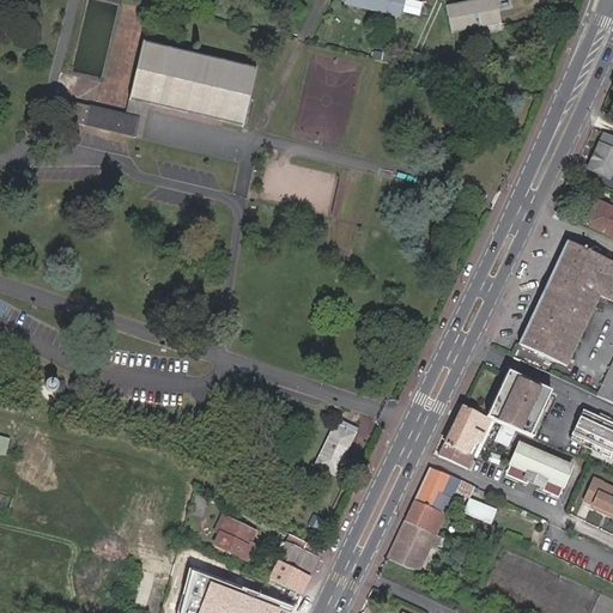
[(382,11),(383,0),(352,0),(352,5),(382,11)]
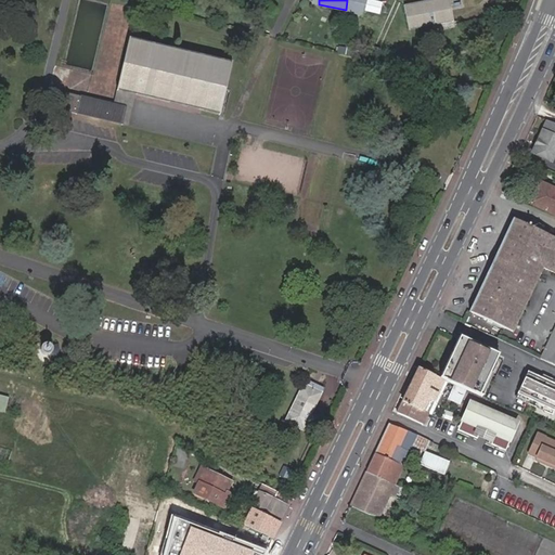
[(382,3),(366,0),(353,0),(351,12),(361,14),(362,11),(378,15),(382,3)]
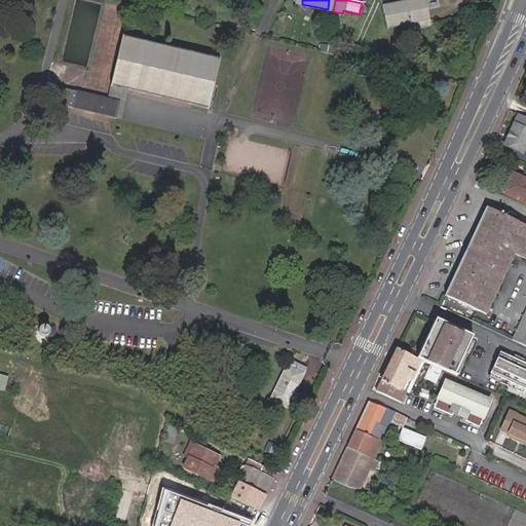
[(425,0),(410,0),(382,5),(387,29),(429,21),(425,0)]
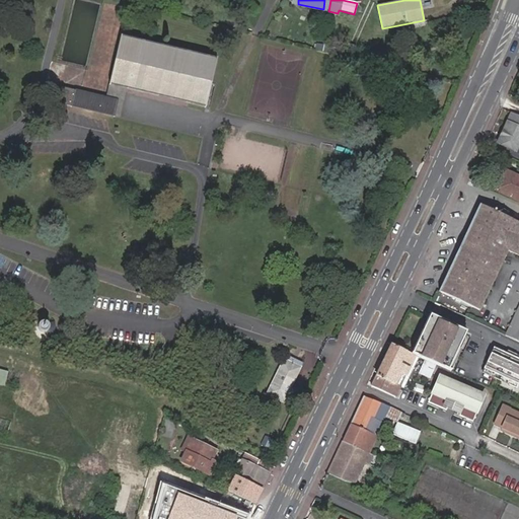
[(129,88),(207,105),(218,58),(121,36),(107,96),(119,99),(115,117),(122,119),(129,88)]
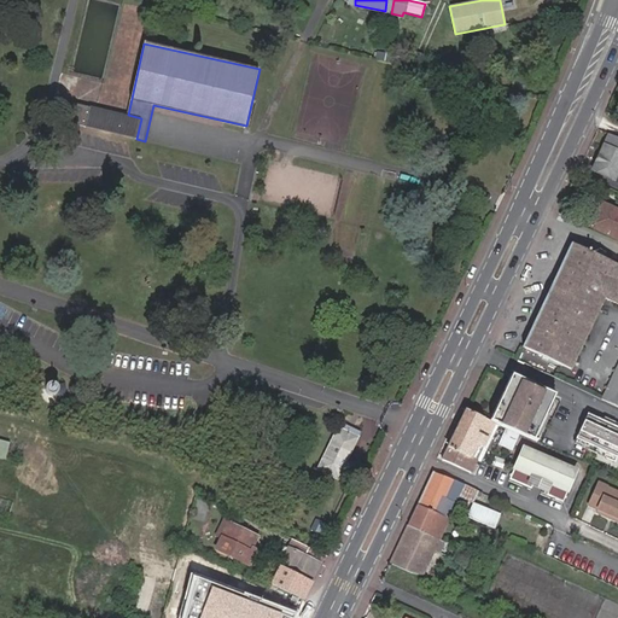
[(141,118),(128,115),(89,106),(85,128),(136,139),(141,118)]
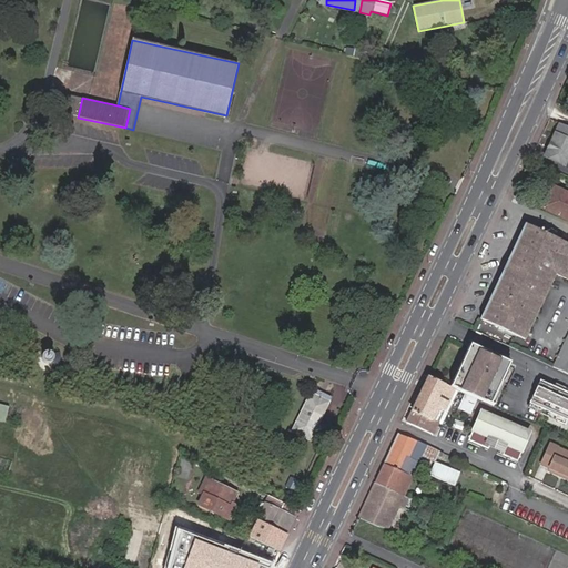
[(565,165),(567,158),(567,127),(559,123),(544,156),(565,165)]
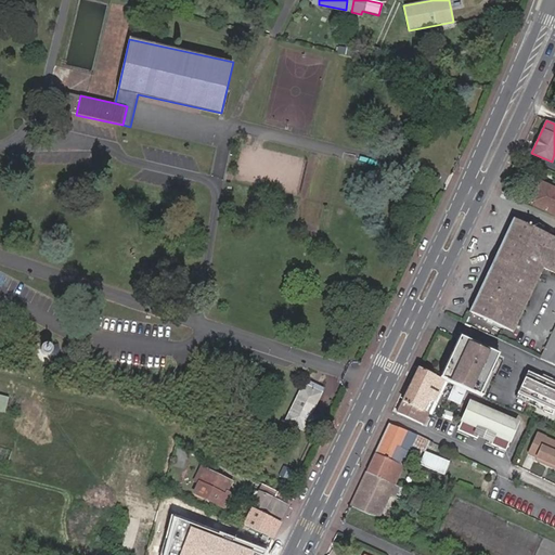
[(554,190),(539,182),(529,203),(554,215),(554,190)]
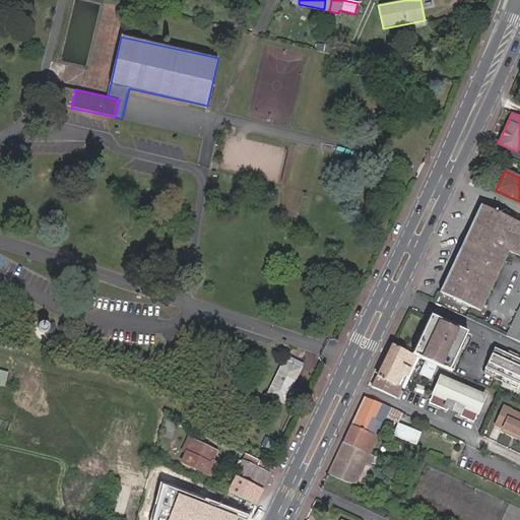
[(519,245),(519,223),(481,206),(440,293),(479,311),(508,251),(507,251),(510,244),(518,247),(514,254),(516,255),(519,245)]
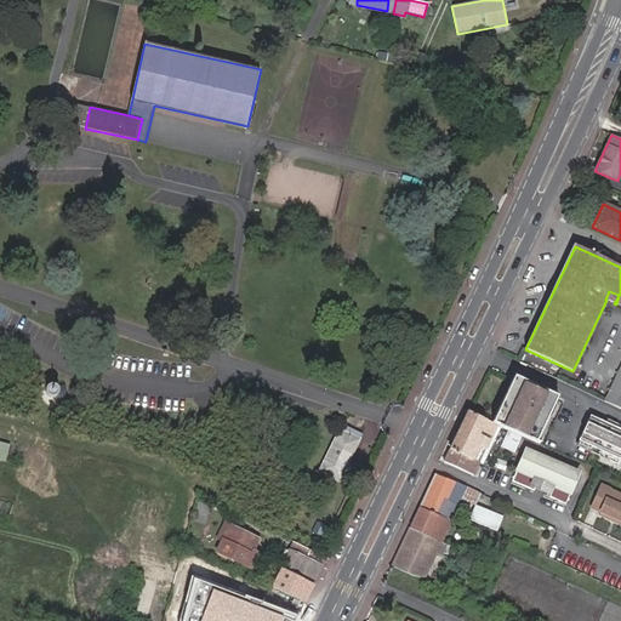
[(607,300),(614,303),(619,295),(609,291),(605,300),(607,300)]
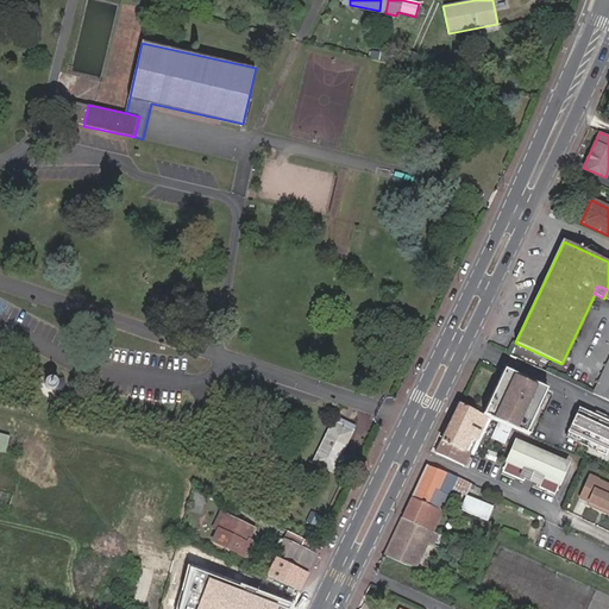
[(608,357),(592,393),(608,401),(608,357)]
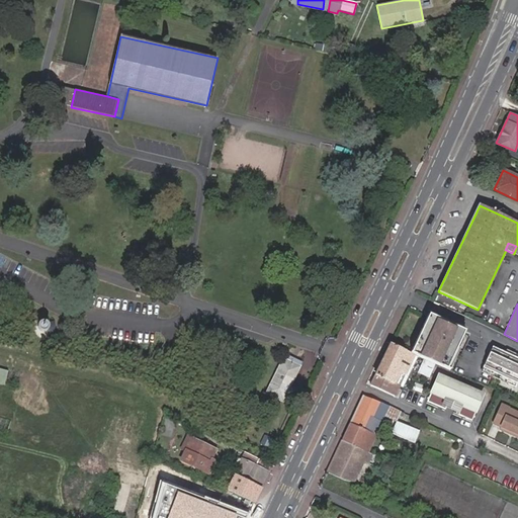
[(431,322),(433,316),(428,313),(425,319),(431,322)]
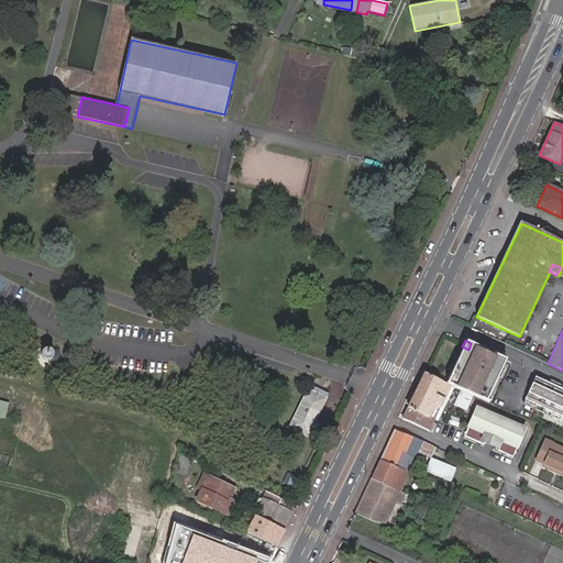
[(498,379),(505,366),(501,365),(500,365),(498,364),(496,363),(496,362),(497,360),(483,353),(485,350),(471,343),(468,350),(462,346),(462,348),(454,363),(457,365),(448,385),(450,386),(457,389),(485,401),(493,385),(496,378),(498,379)]
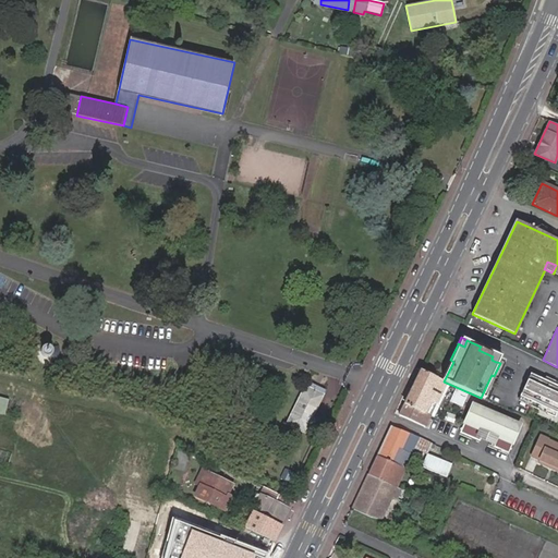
[(41,348),(41,349),(40,351),(41,353),(41,354),(44,356),(45,356),(47,356),(49,356),(50,355),(51,354),(52,352),(52,350),(51,349),(50,347),(49,346),(47,346),(45,346),(44,347),(41,348)]
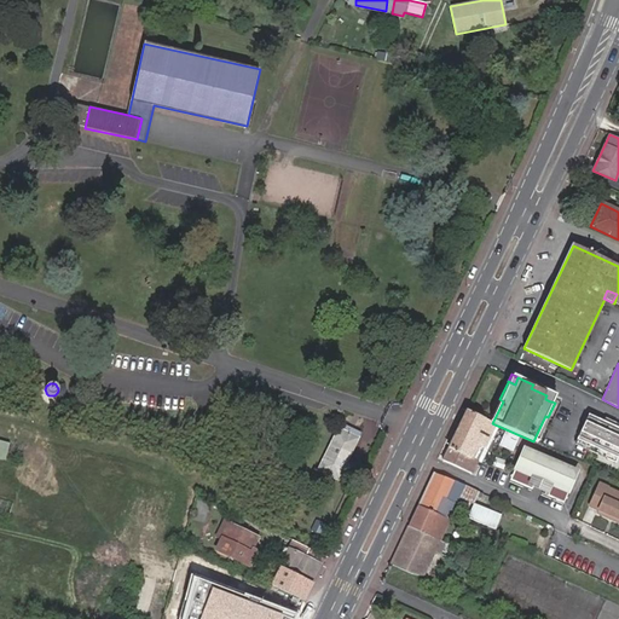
[(555,394),(533,385),(531,388),(547,395),(545,398),(545,399),(548,400),(550,401),(551,401),(555,394)]
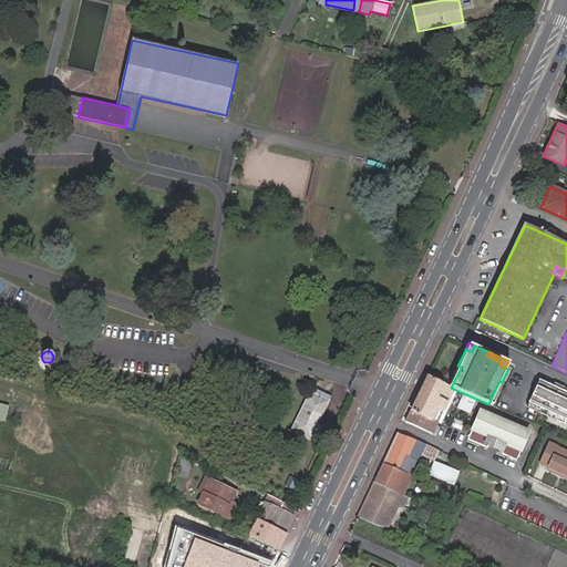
[(451,388),(461,368),(457,366),(449,385),(447,387),(451,388)]
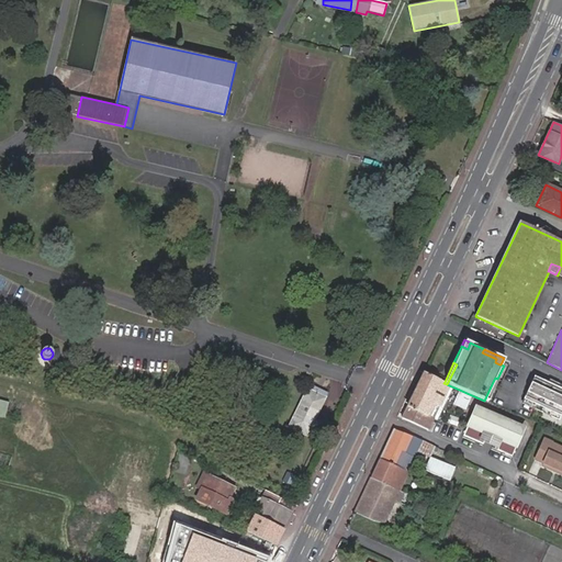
[(444,383),(422,373),(406,405),(435,417),(438,419),(452,389),(449,386),(449,385),(447,384),(444,383)]
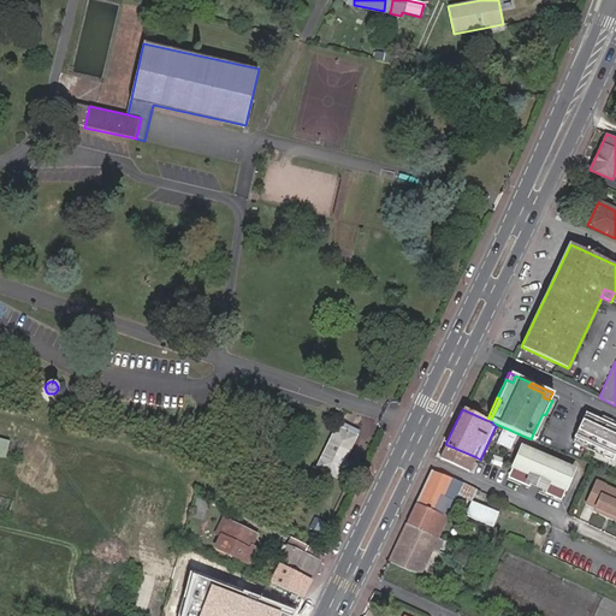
[(593,432),(594,428),(615,438),(615,421),(603,415),(602,419),(587,413),(581,426),(581,427),(575,440),(574,440),(574,442),(586,448),(593,432)]
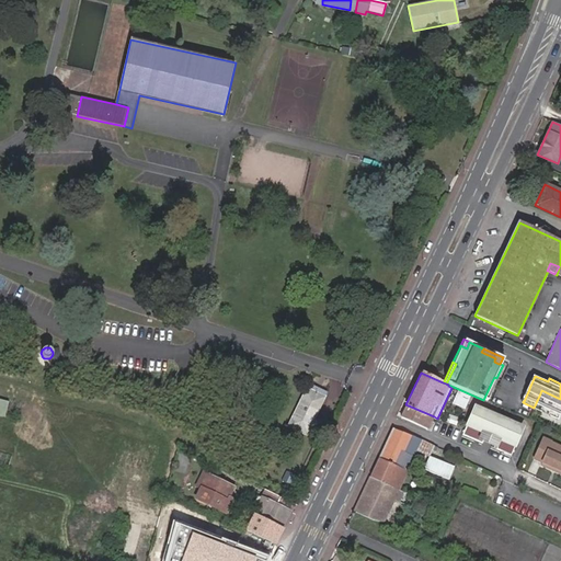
[(485,401),(493,385),(491,384),(483,400),(485,401)]
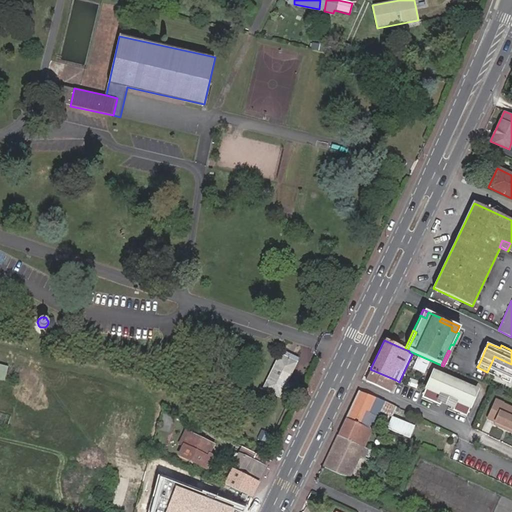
[(297,358),(281,351),(262,389),(278,397),(297,358)]
